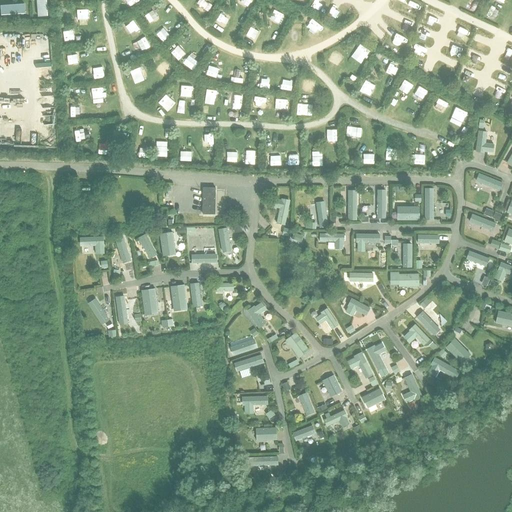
[(478,132),(476,152),(485,153),(485,152),(493,153),(494,145),(486,144),(487,133),(478,132)]
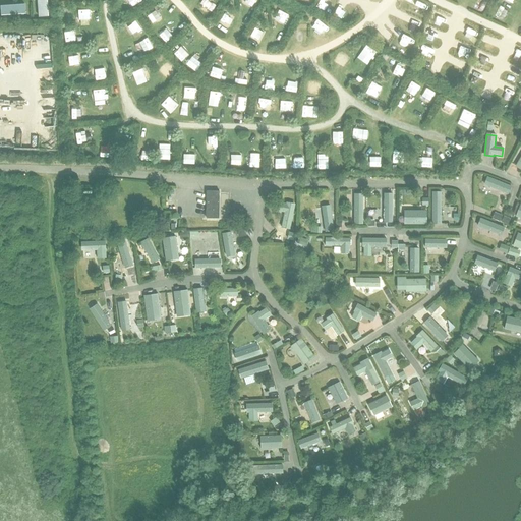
[(487,177),(484,185),(508,195),(512,187),(487,177)]
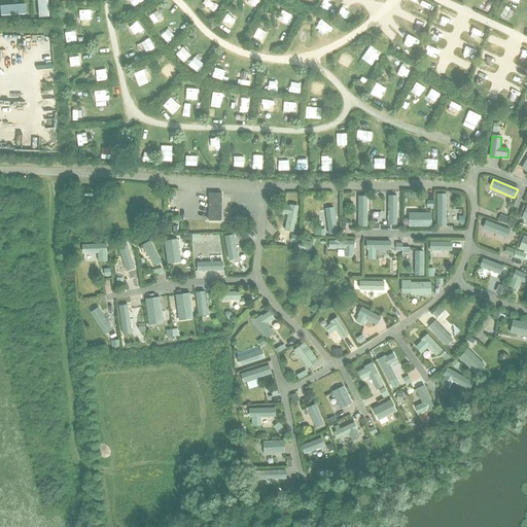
[(220,223),(221,195),(208,195),(208,222),(220,223)]
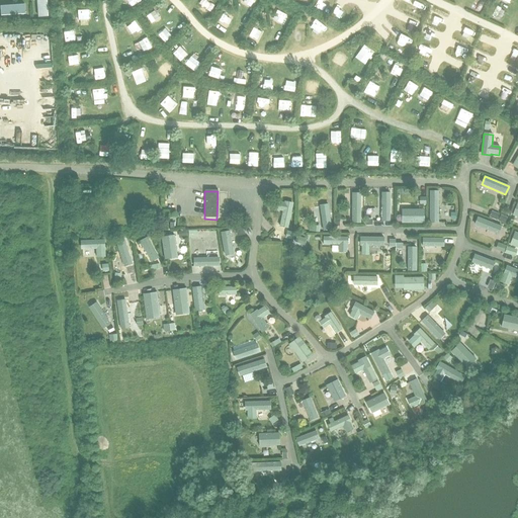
[(439,191),(430,191),(430,224),(439,224),(439,191)]
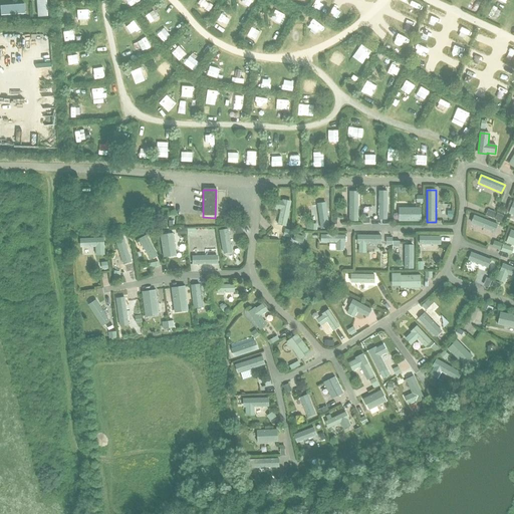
[(388,191),(379,191),(378,221),(388,221),(388,191)]
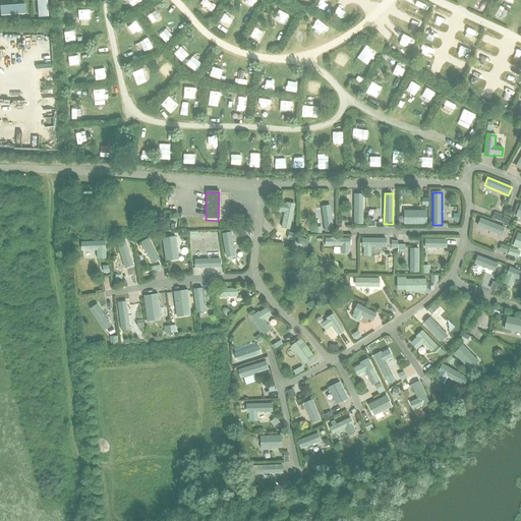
[(362,194),(354,194),(354,225),(362,225),(362,194)]
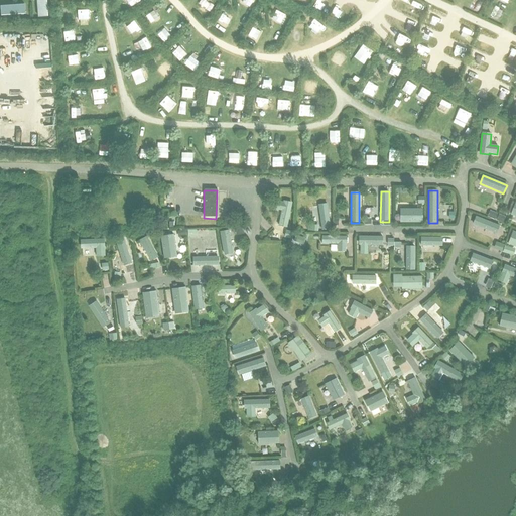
[(276,202),(274,209),(282,211),(279,226),(287,228),(292,204),(284,202),(283,203),(276,202)]
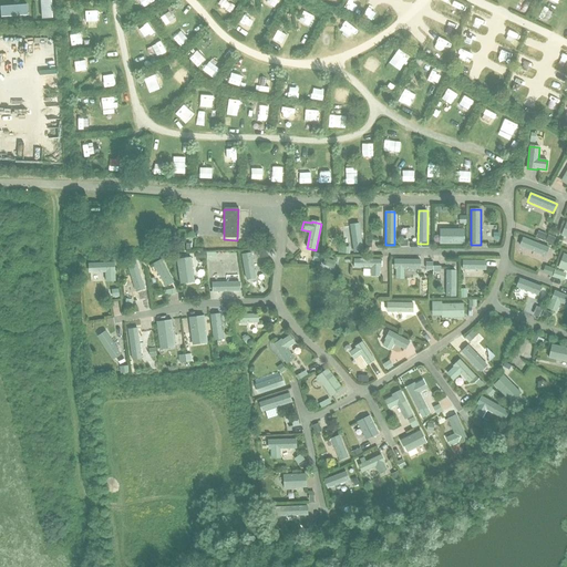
[(360,224),(350,225),(353,253),(363,251),(360,224)]
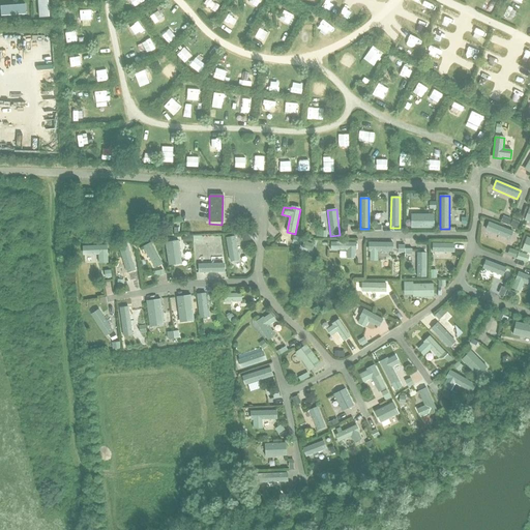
[(434,214),(412,214),(412,228),(434,228),(434,214)]
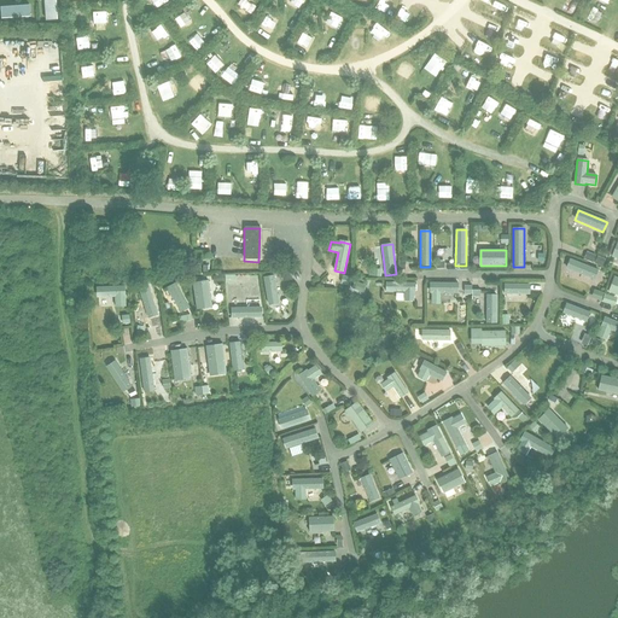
[(587,252),(584,260),(594,263),(596,256),(587,252)]
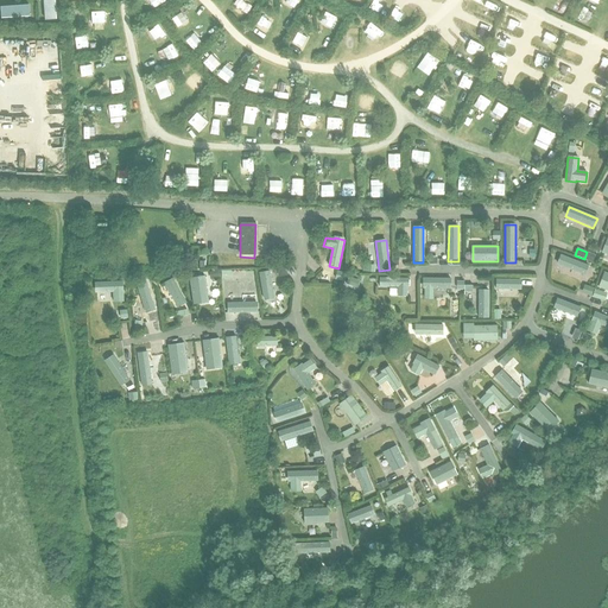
[(588,253),(586,260),(595,264),(597,257),(588,253)]
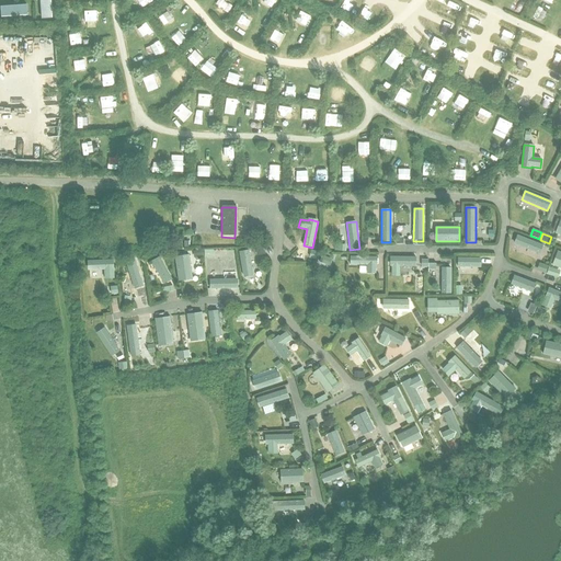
[(544,245),(517,236),(514,244),(540,254),(544,245)]
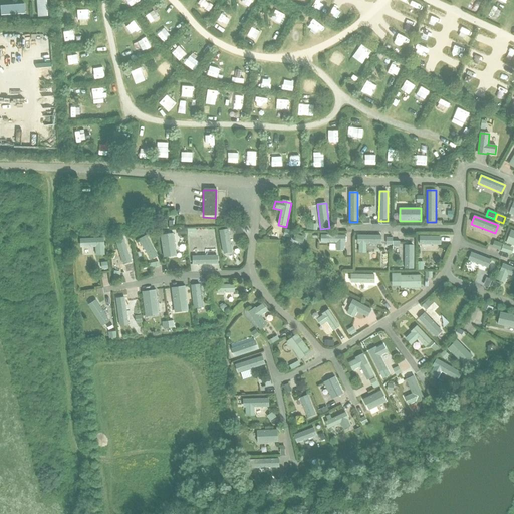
[(185,227),(177,228),(178,237),(186,236),(185,227)]
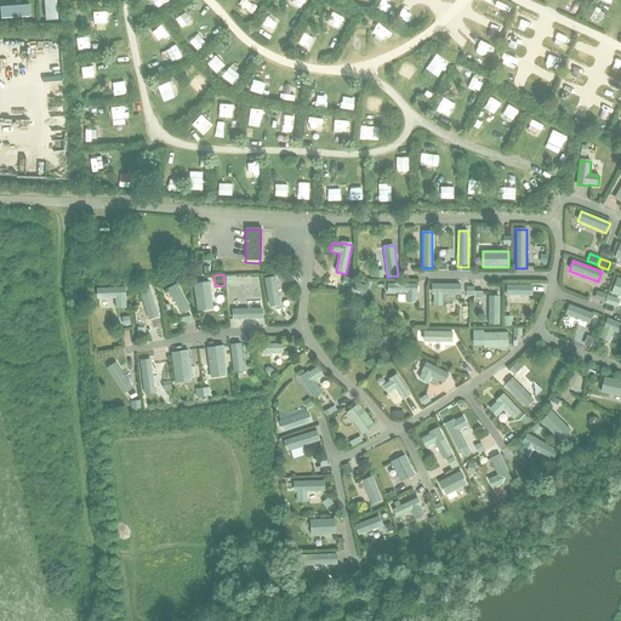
[(274,278),(265,279),(269,308),(280,306),(274,278)]
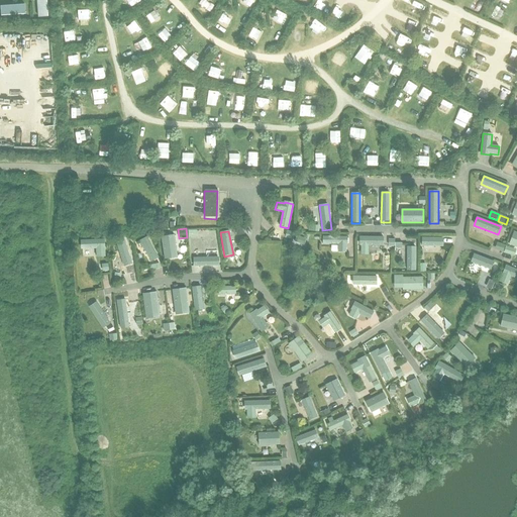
[(174,235),(162,237),(165,260),(178,257),(174,235)]
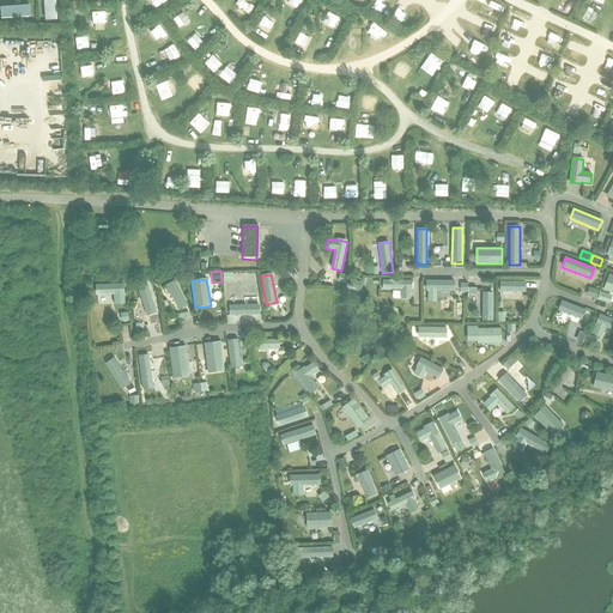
[(175,281),(165,286),(178,311),(188,307),(175,281)]
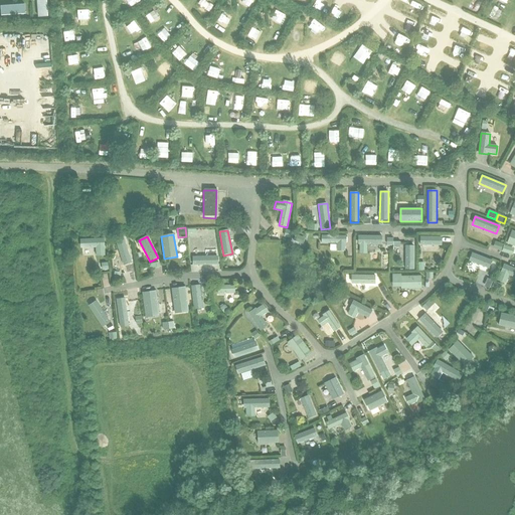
[(344,252),(345,237),(321,236),(321,244),(336,245),(336,252),(344,252)]
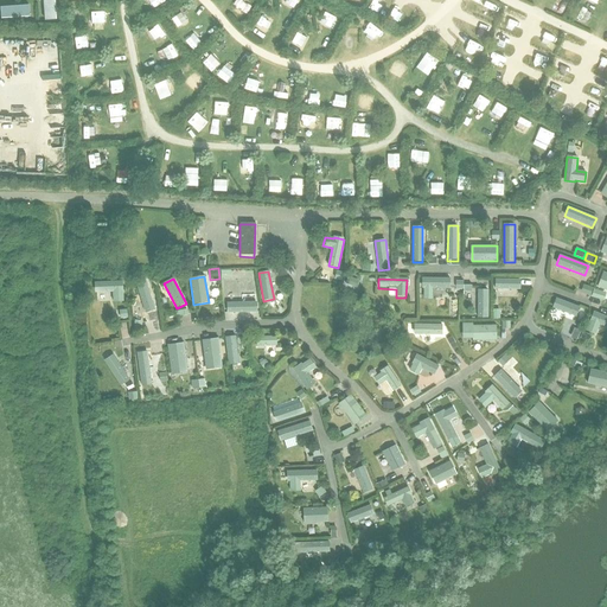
[(519,280),(496,279),(496,289),(519,289),(519,280)]
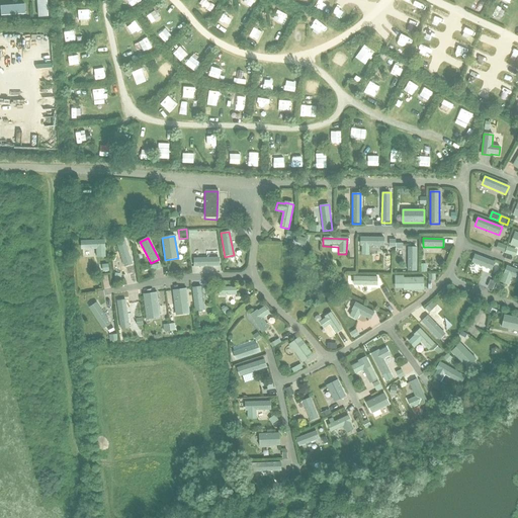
[(383,248),(383,239),(361,239),(361,257),(368,257),(368,248),(383,248)]
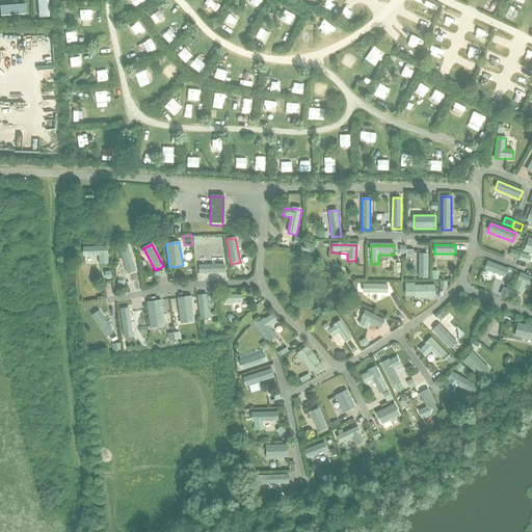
[(106,247),(82,249),(83,258),(98,257),(99,266),(107,266),(106,247)]
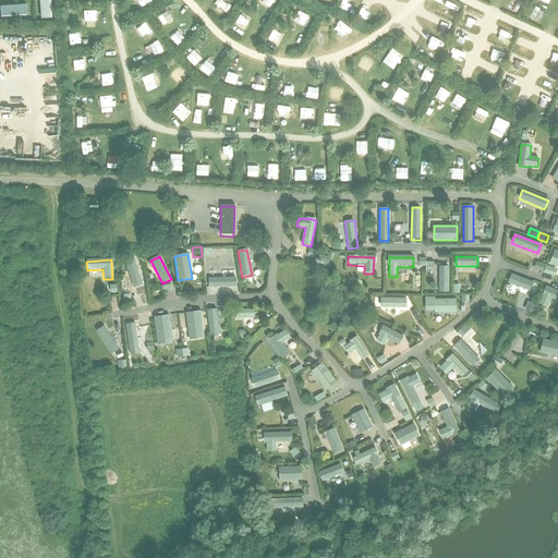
[(134,259),(125,262),(134,288),(143,286),(134,259)]
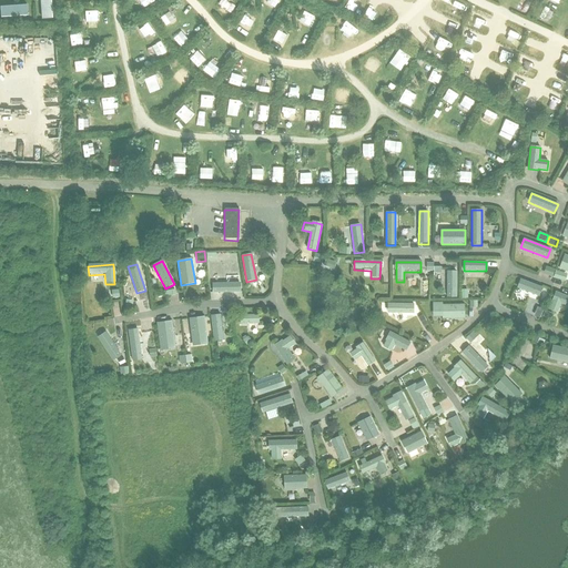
[(546,267),(544,274),(553,276),(555,271),(546,267)]
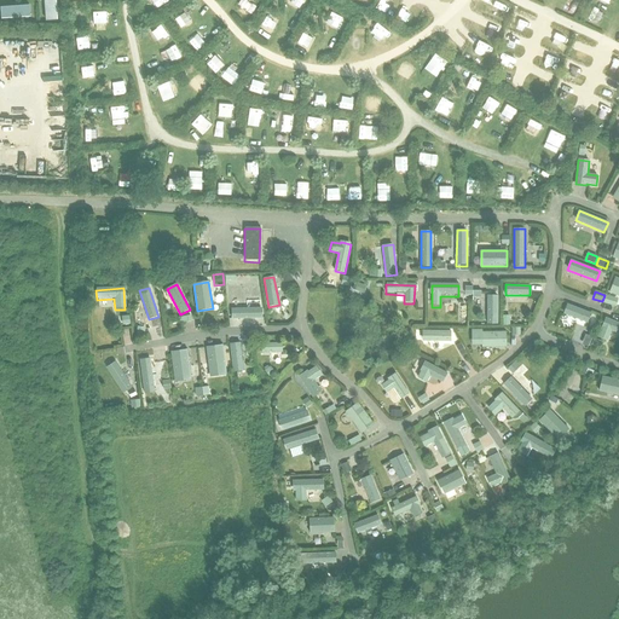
[(498,296),(489,296),(487,325),(498,325),(498,296)]
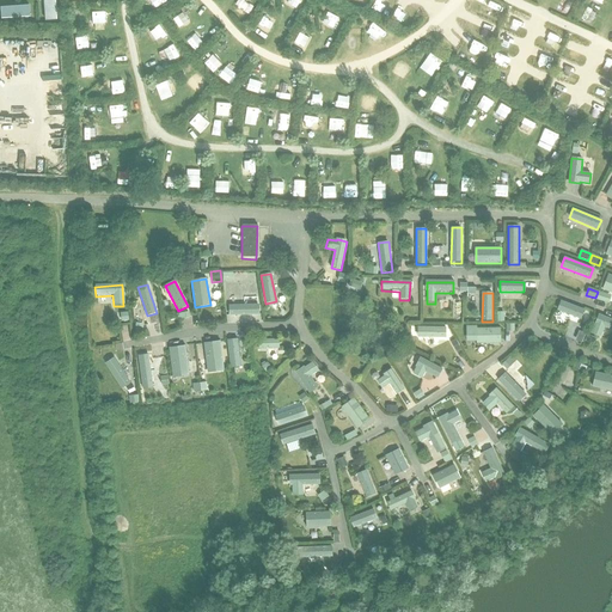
[(256,306),(256,299),(243,299),(244,306),(227,307),(228,317),(258,317),(258,306),(256,306)]
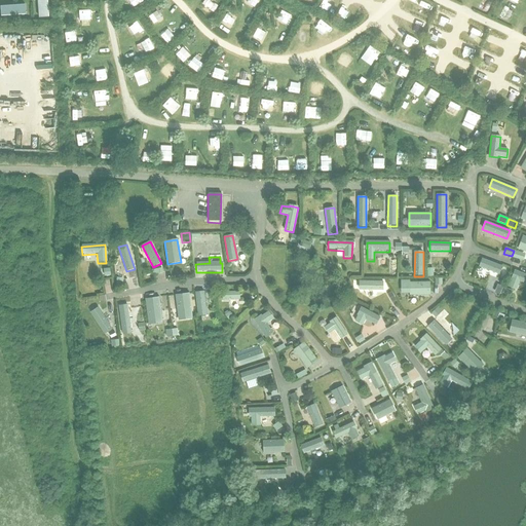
[(502,266),(482,259),(479,267),(499,274),(502,266)]
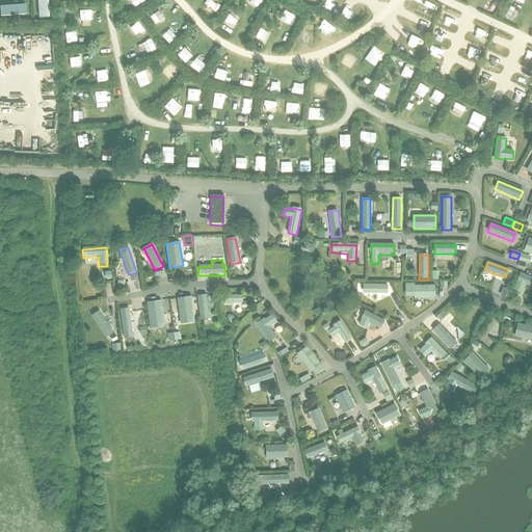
[(130,283),(137,280),(135,273),(128,275),(130,283)]
